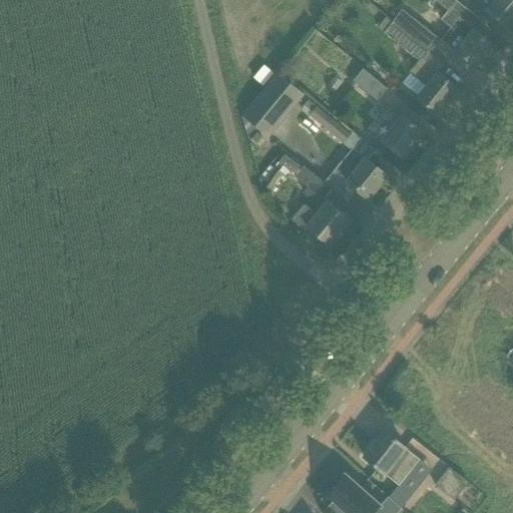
[(454,0),(437,0),(436,2),(449,11),(449,12),(441,21),(452,29),(451,30),(465,41),(456,52),(455,53),(459,56),(460,57),(476,70),(494,47),(487,41),(494,33),(478,21),(466,10),(454,0)]
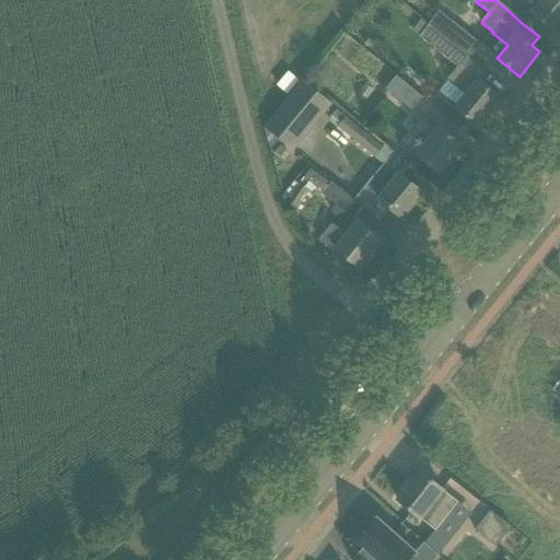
[(496,0),(509,11),(517,0),(496,0)]
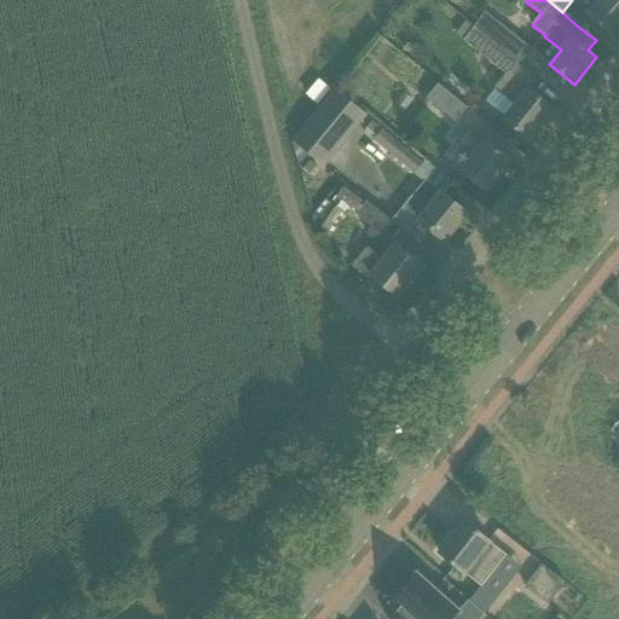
[(618,0),(599,0),(588,15),(613,35),(618,28),(618,0)]
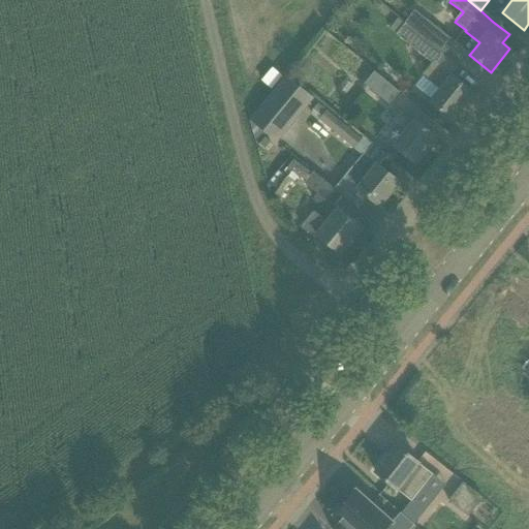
[(414,10),(405,24),(406,25),(408,26),(444,55),(455,42),(428,21),(416,11),(414,10)]
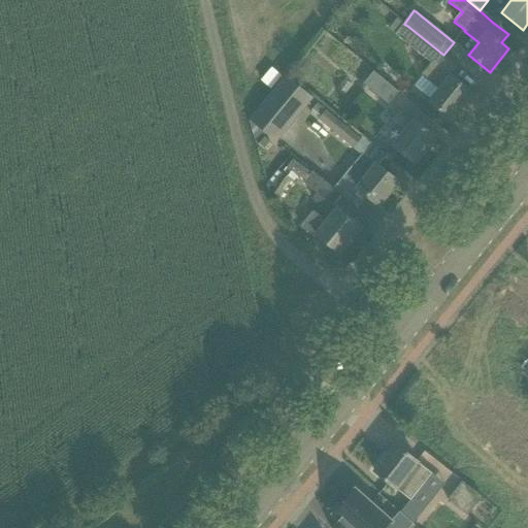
[(397,34),(396,35),(431,64),(421,75),(439,90),(429,102),(435,106),(451,119),(471,93),(451,76),(456,69),(458,67),(443,55),(407,26),(405,25),(404,26),(397,34)]
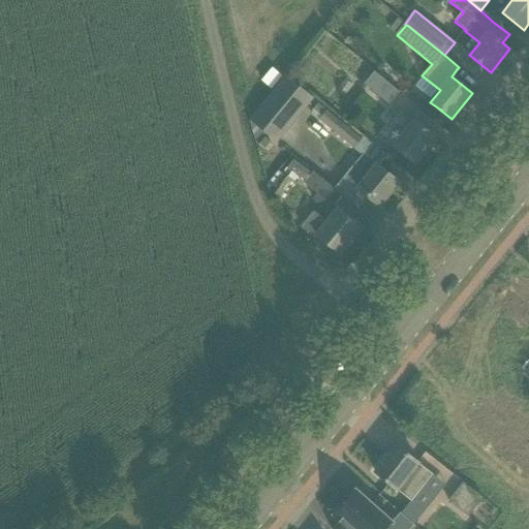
[(364,86),(390,105),(400,93),(374,72),(364,86)]
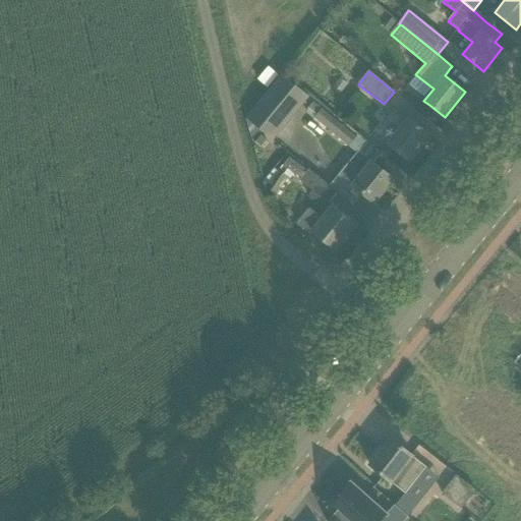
[(251,115),(248,119),(274,139),(308,97),(282,75),(251,115)]
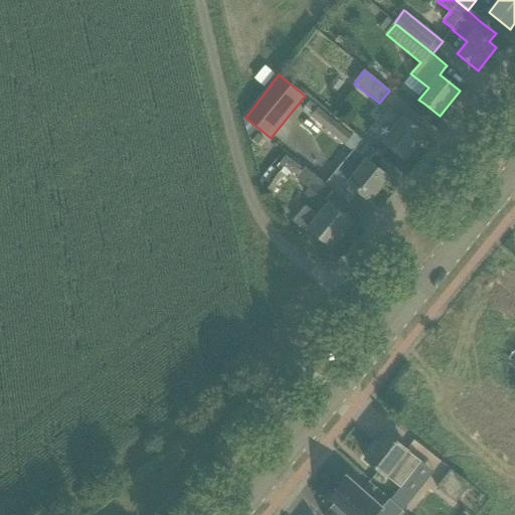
[(311,101),(306,107),(307,108),(314,114),(312,117),(313,118),(323,126),(346,144),(354,135),(312,101),(311,101)]
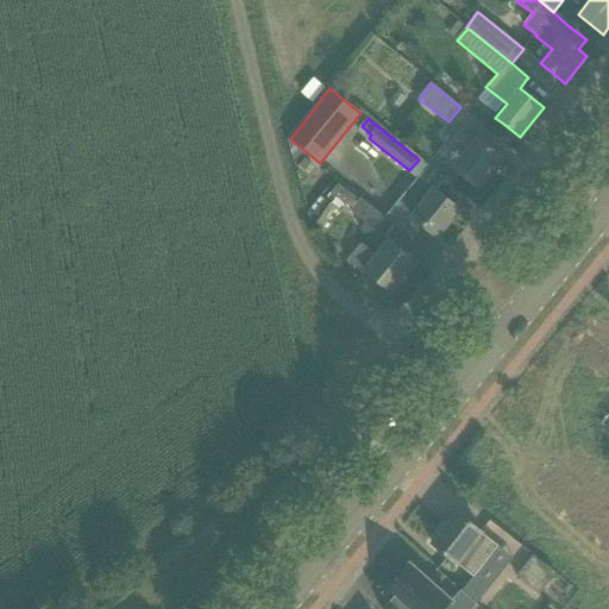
[(453,170),(478,189),(502,158),(478,139),(477,140),(459,126),(447,140),(466,155),(453,170)]
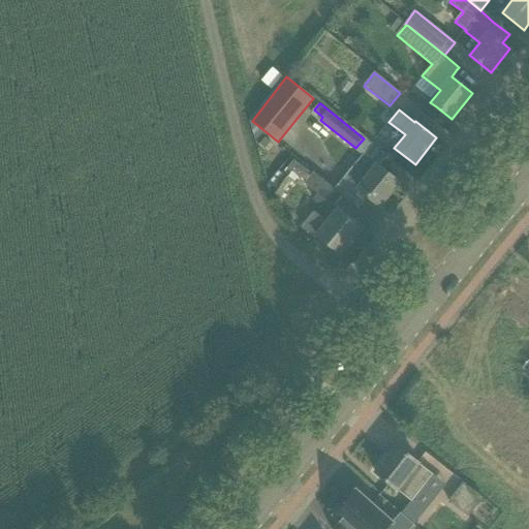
[(263,136),(257,144),(263,150),(265,149),(269,152),(273,147),(270,144),(271,143),(263,136)]
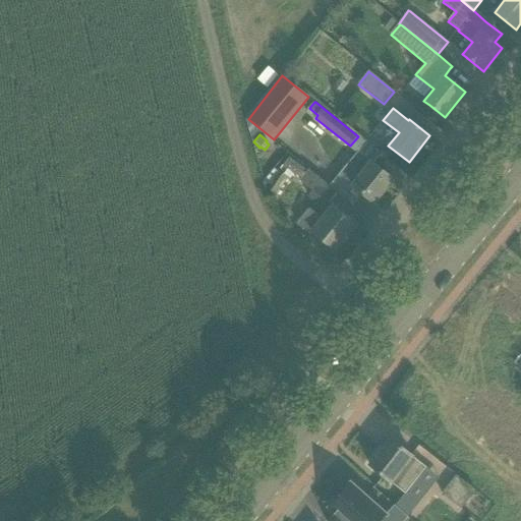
[(348,164),(339,175),(346,180),(345,180),(362,194),(373,204),(394,180),(373,164),(357,152),(357,153),(348,163),(348,164)]
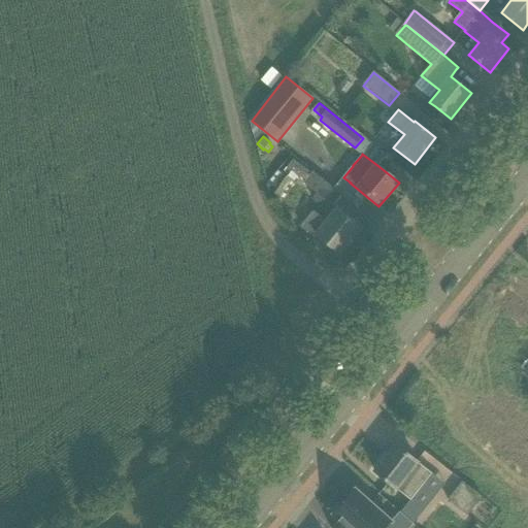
[(293,158),(287,167),(305,182),(312,172),(293,158)]
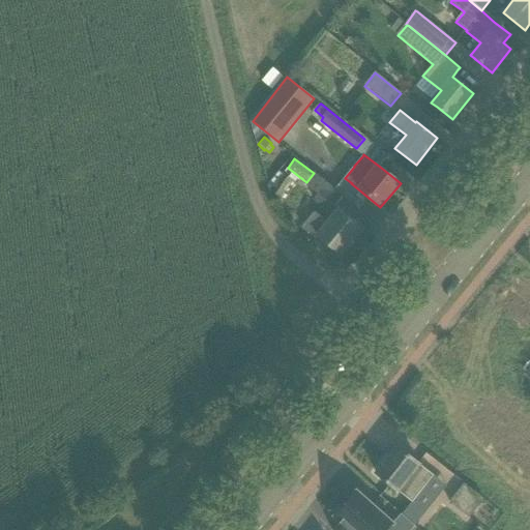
[(272,192),(282,199),(294,182),(285,175),(278,171),(271,180),(277,184),(272,192)]
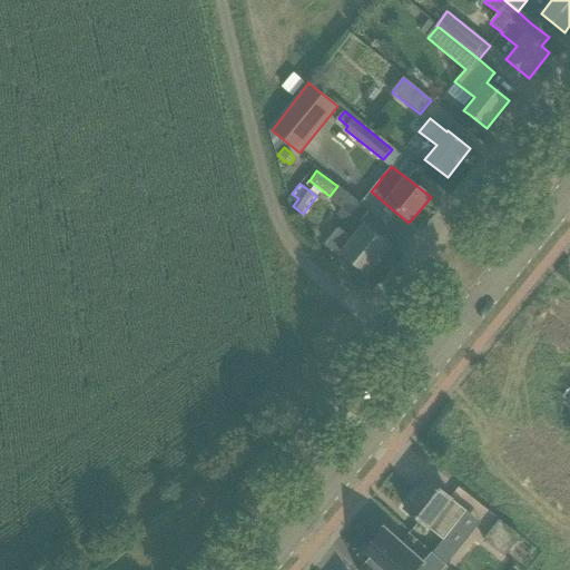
[(342,229),(327,245),(340,256),(341,254),(350,262),(367,275),(391,246),(361,222),(369,210),(338,186),(328,197),(353,216),(347,223),(342,229)]
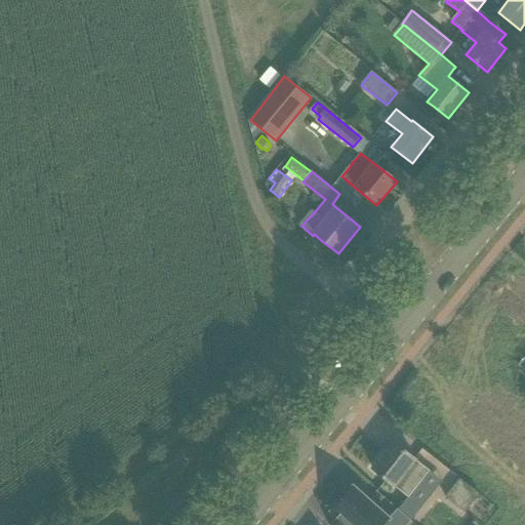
[(524,371),(524,352),(516,364),(524,371)]
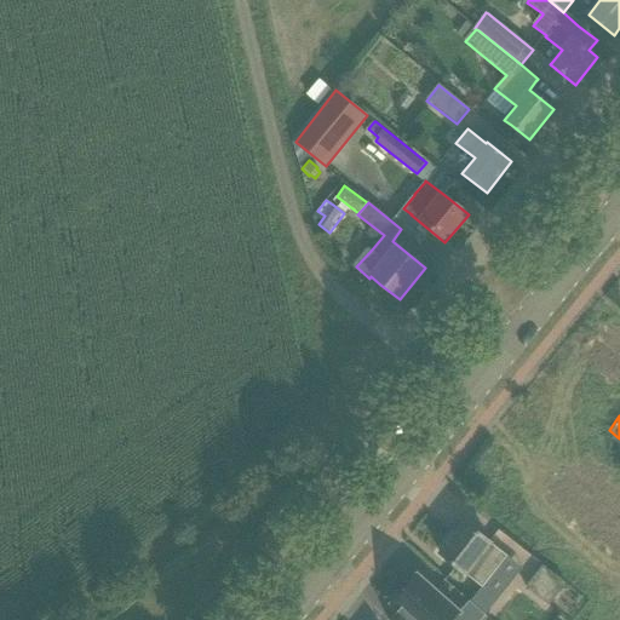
[(509,476),(491,498),(510,515),(501,526),(524,546),(534,535),(526,528),(544,506),(509,476)]
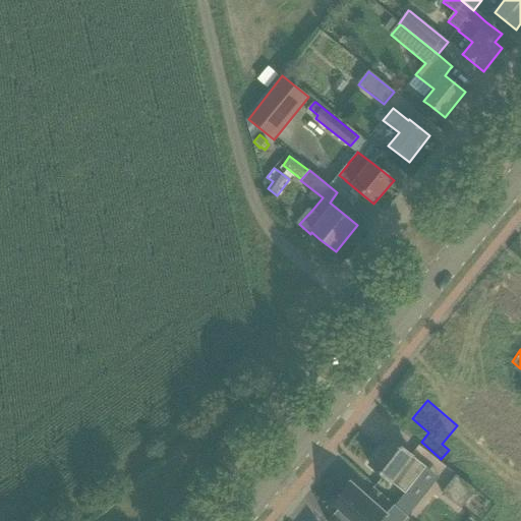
[(370,466),(406,494),(426,468),(391,440),(370,466)]
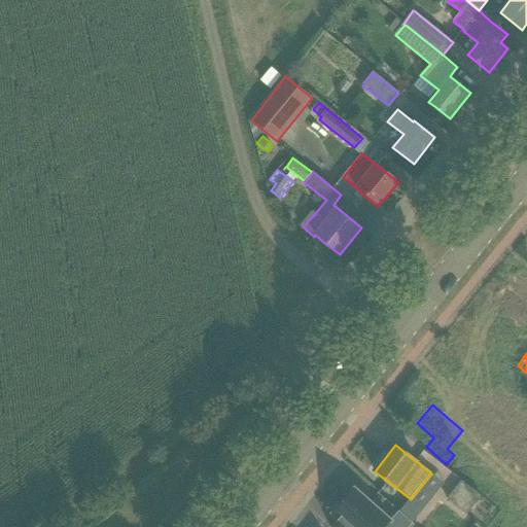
[(507,465),(499,475),(506,480),(514,470),(507,465)]
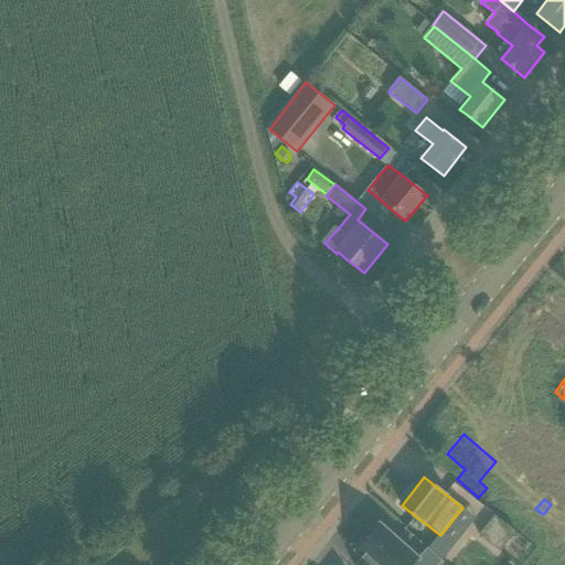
[(494,515),(480,535),(500,551),(515,532),(496,516),(494,515)]
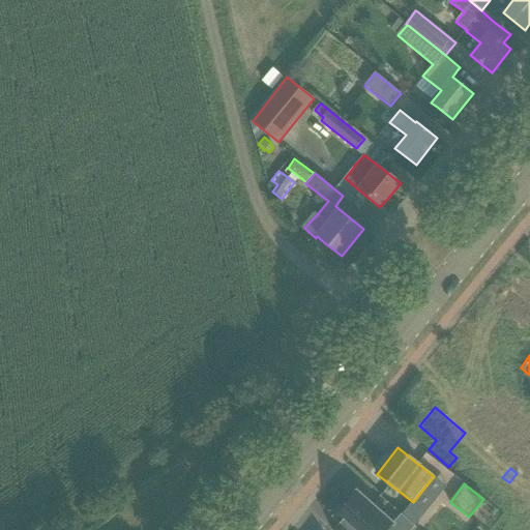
[(356,490),(332,518),(339,524),(332,529),(389,529),(395,524),(356,490)]
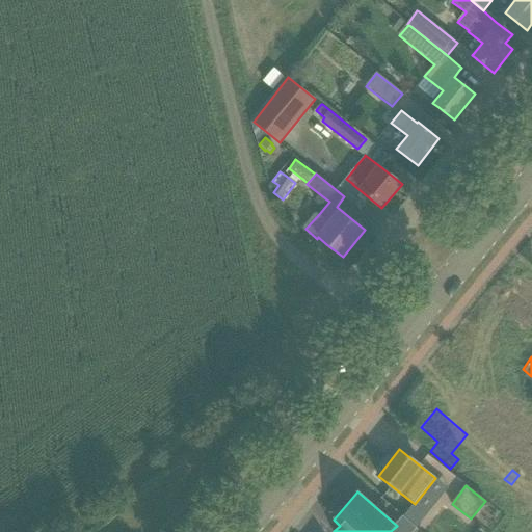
[(411,507),(403,517),(416,528),(424,517),(411,507)]
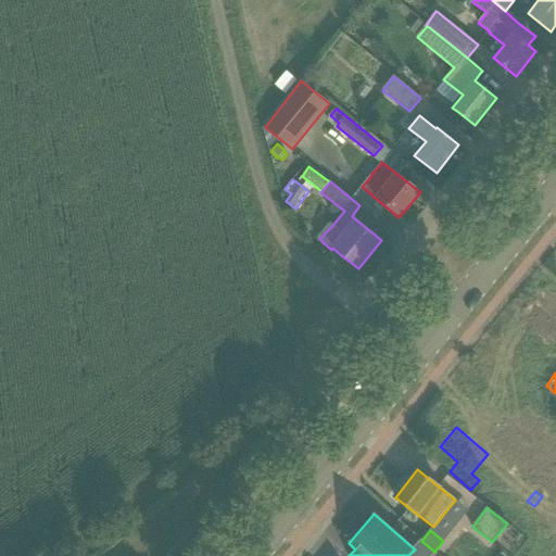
[(544,543),(536,554),(539,555),(545,555),(552,548),(544,543)]
